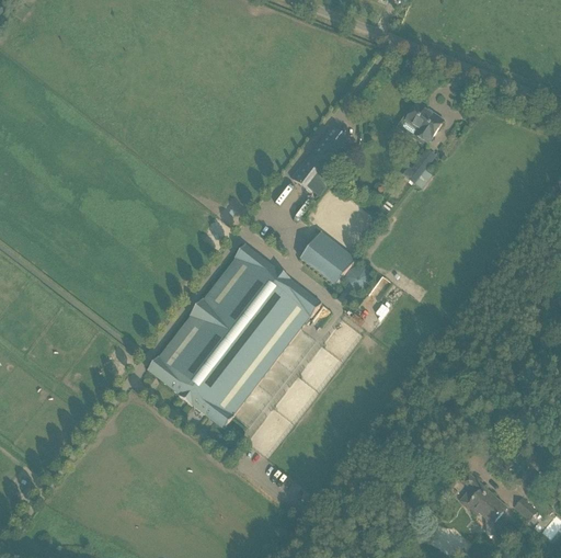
[(444,122),(416,103),(413,109),(411,106),(405,113),(409,115),(405,121),(418,129),(414,135),(427,144),(432,138),(437,131),(444,122)]
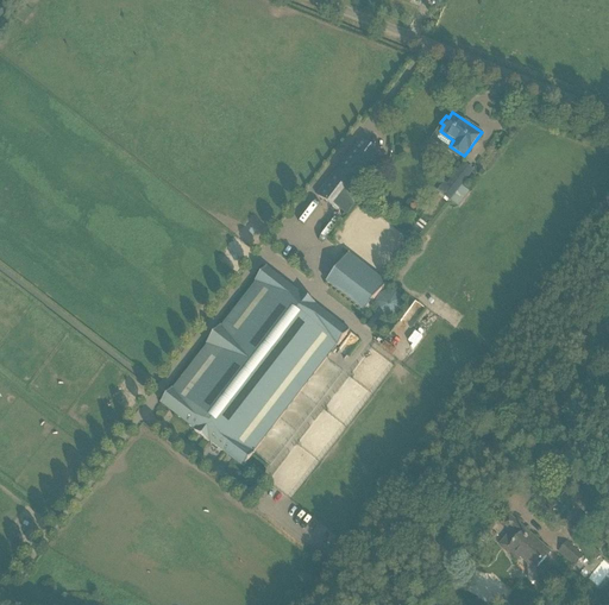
[(381,152),(360,137),(318,194),(338,208),(339,207),(346,213),(363,191),(356,186),(356,184),(355,183),(378,151),(381,153),(381,152)]
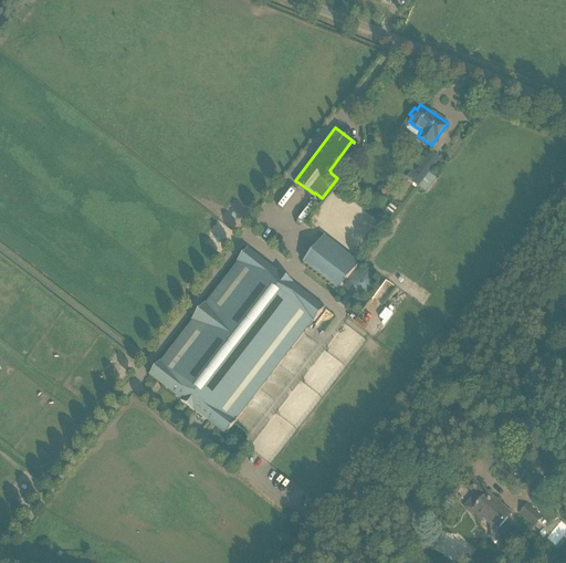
[(412,166),(406,175),(417,185),(418,185),(440,156),(439,156),(431,148),(416,168),(412,166)]
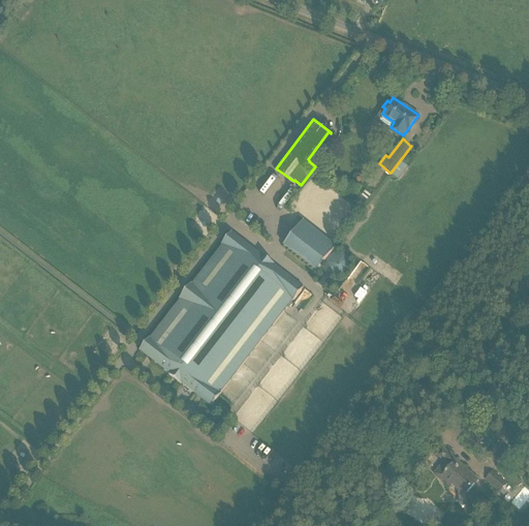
[(303,218),(283,243),(317,270),(336,244),(303,218)]
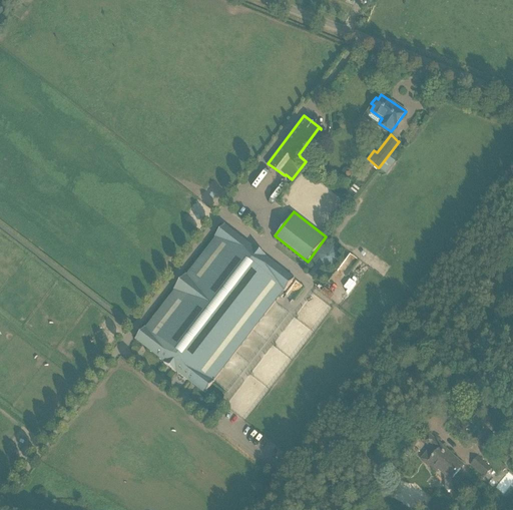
[(215,235),(186,274),(185,273),(173,288),(174,289),(145,327),(144,326),(135,338),(164,360),(163,361),(175,371),(176,370),(204,392),(214,380),(213,379),(284,289),(285,290),(294,278),(265,255),(266,253),(253,244),(252,245),(223,223),(214,234),(215,235)]
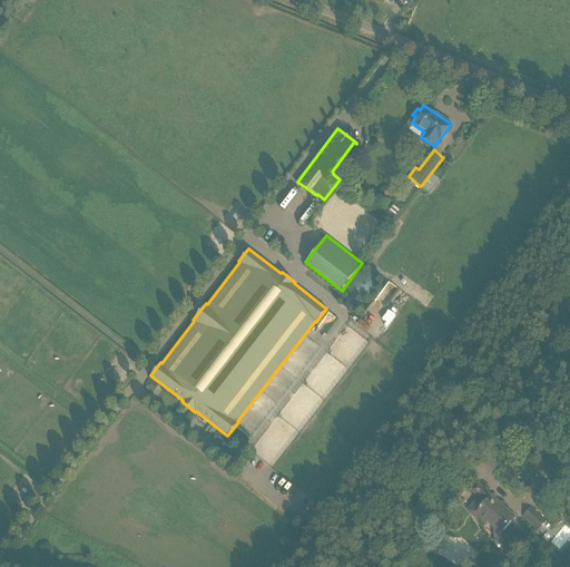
[(513,515),(499,502),(497,500),(475,480),(467,489),(475,497),(467,509),(473,515),(475,514),(485,522),(487,520),(493,527),(494,543),(503,543),(502,528),(507,524),(513,515)]
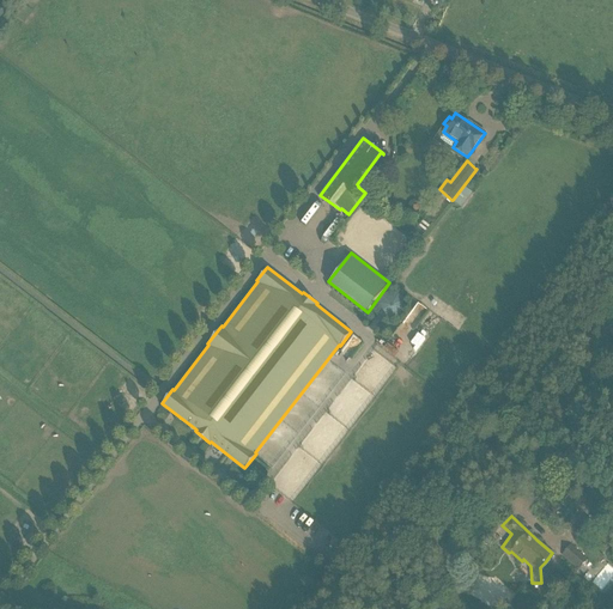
[(588,516),(575,530),(578,534),(588,542),(600,528),(588,516)]
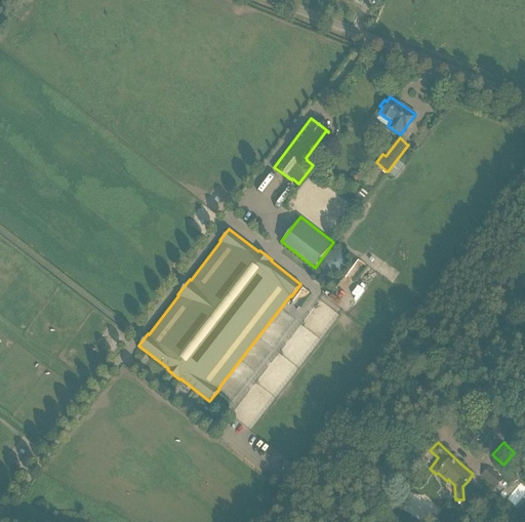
[(495,485),(502,478),(496,472),(488,466),(482,473),(495,485)]
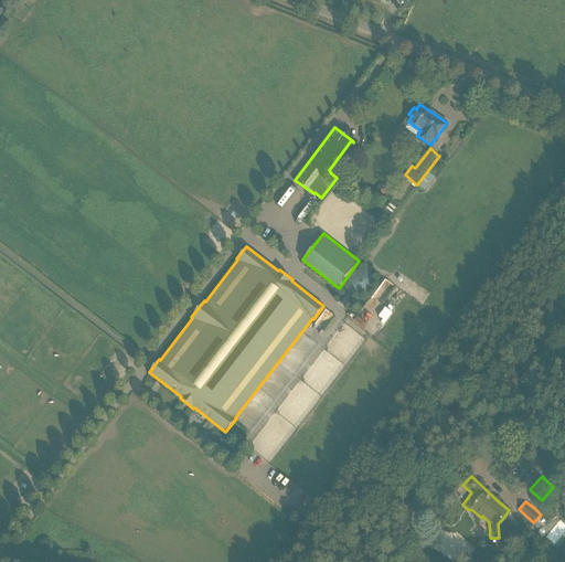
[(564,520),(562,518),(547,533),(555,541),(564,529),(564,520)]
